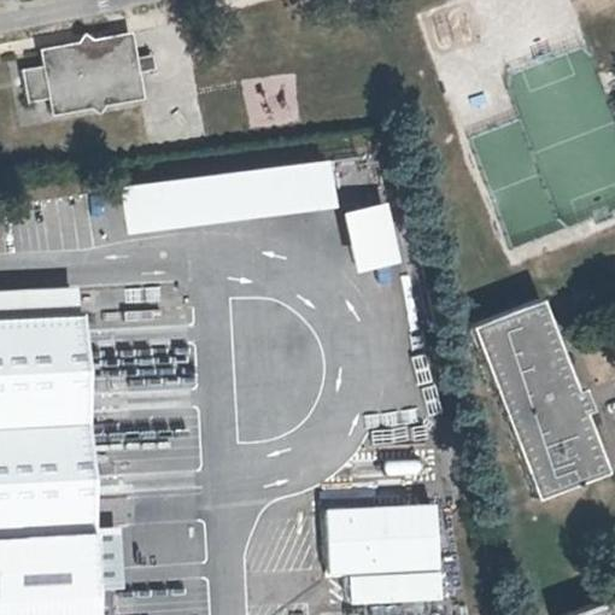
[(118,70),(116,54),(112,30),(71,37),(71,44),(50,48),(48,42),(22,47),(25,62),(3,66),(10,98),(31,94),(34,109),(71,101),(70,98),(82,95),(83,100),(122,93),(118,70)]
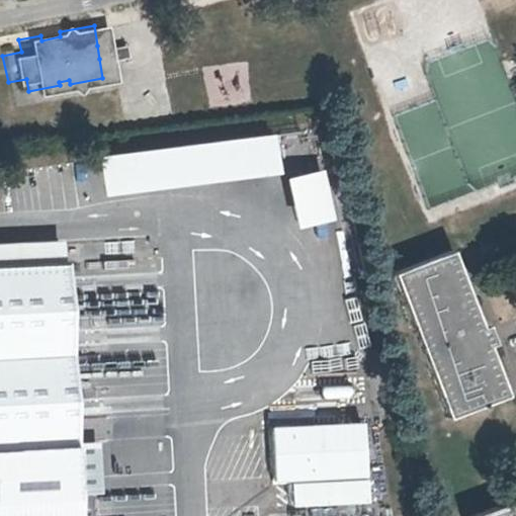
[(97,46),(99,59),(112,57),(110,44),(97,46)]
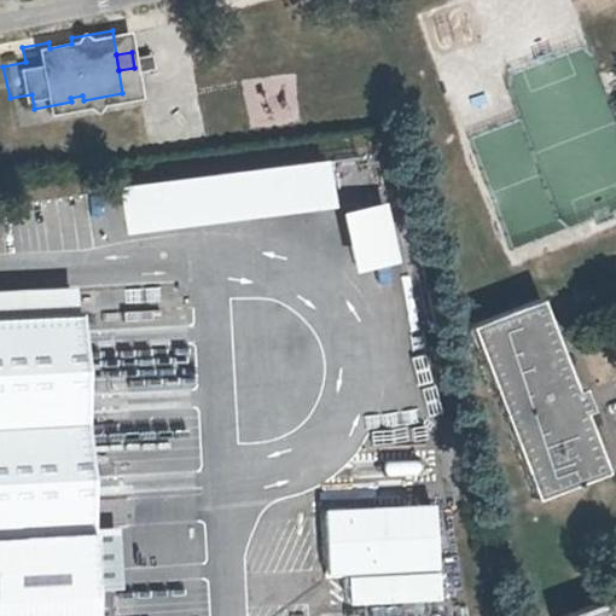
[(332,164),(120,182),(123,231),(337,213),(332,164)]
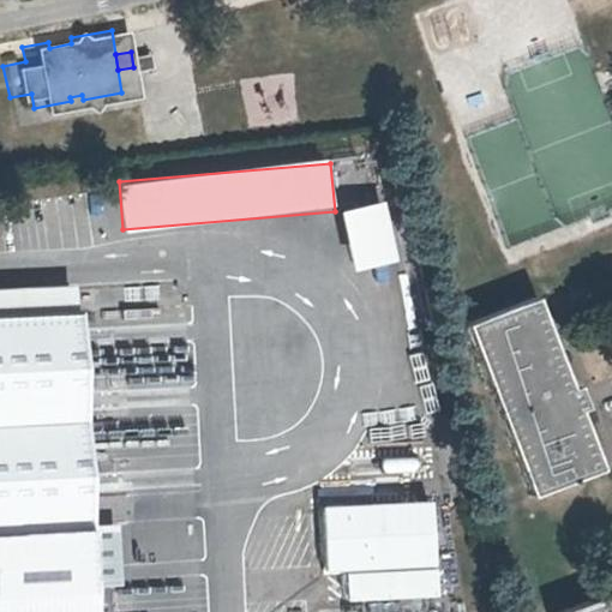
[(353,271),(397,264),(388,203),(343,210),(353,271)]
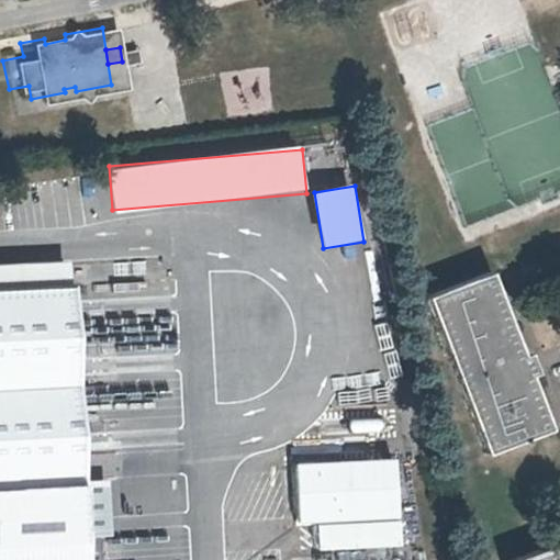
[(0,266),(0,290),(71,287),(70,264),(0,266)]
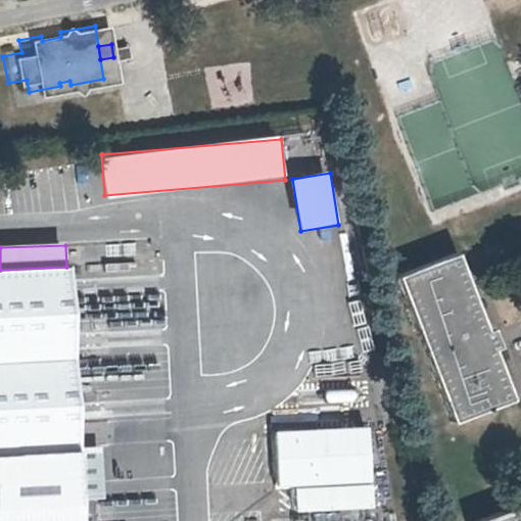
[(84,520),(83,500),(81,450),(72,267),(66,267),(0,270),(0,520),(84,520)]
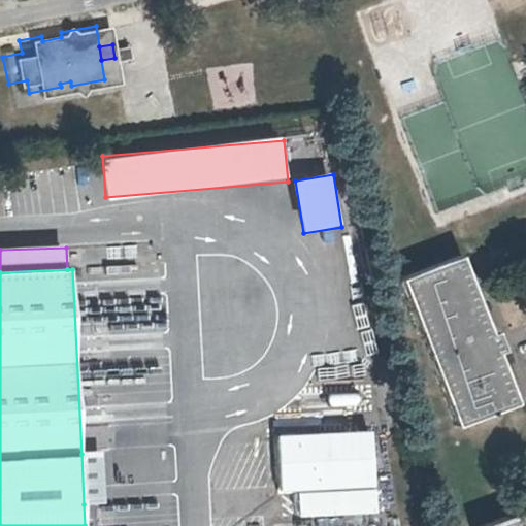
[(465,271),(411,293),(466,439),(520,419),(500,366),(495,369),(489,352),(494,350),(465,271)]
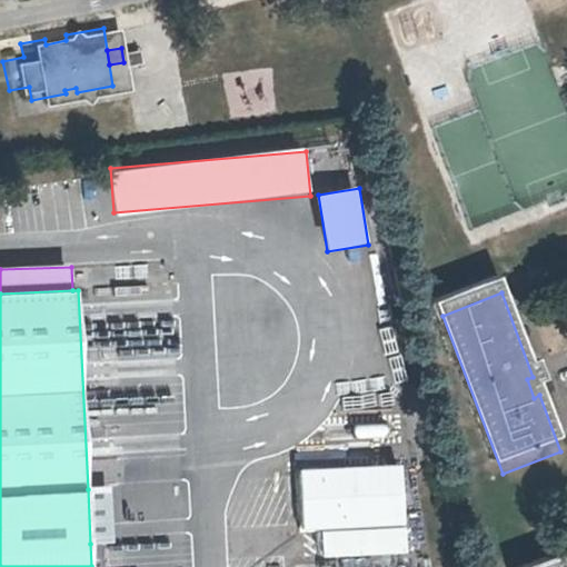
[(85,365),(86,381),(135,379),(132,329),(163,328),(162,304),(81,306),(82,326),(102,326),(103,357),(93,357),(93,365),(85,365)]
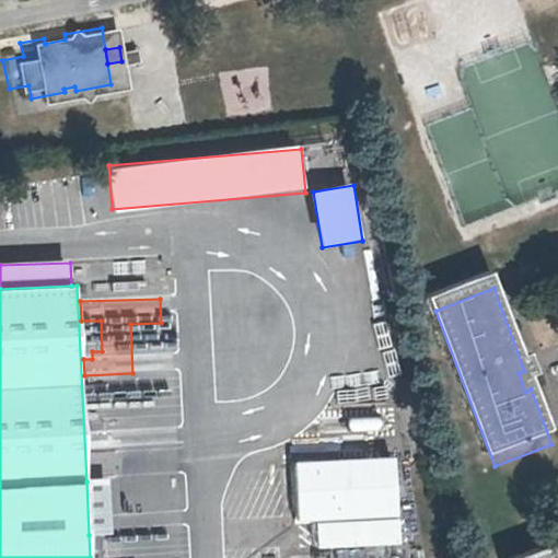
[(436,311),(428,314),(488,469),(495,466),(436,311)]
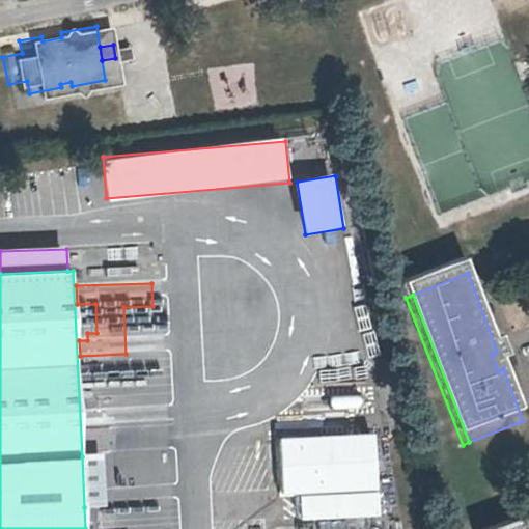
[(503,368),(497,352),(492,354),(498,371),(503,368)]
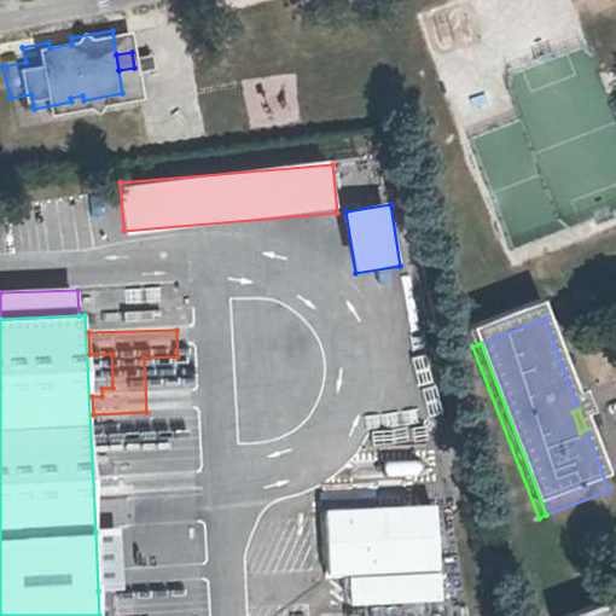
[(440,569),(437,505),(327,511),(330,575),(440,569)]
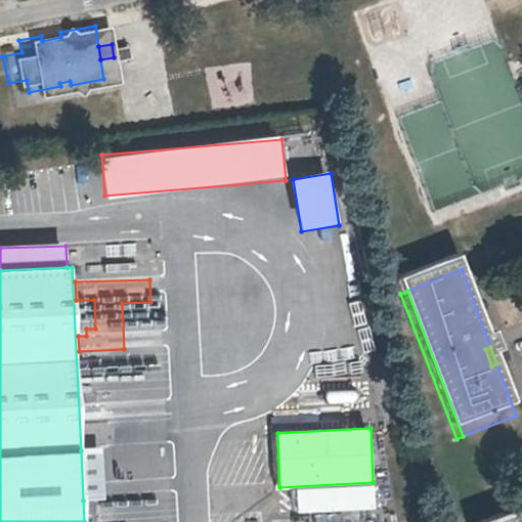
[(81,450),(83,501),(104,498),(101,449),(81,450)]
